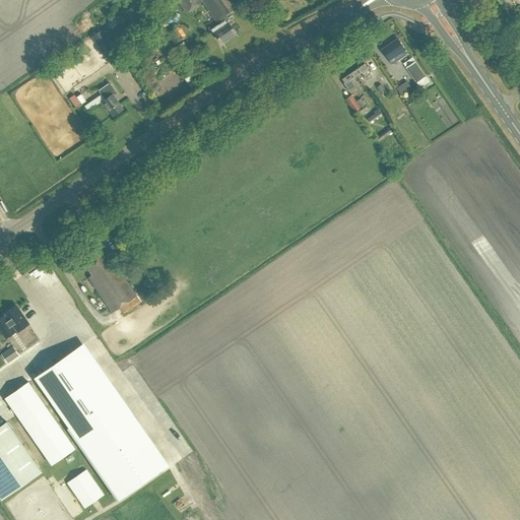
[(237,36),(229,22),(231,21),(225,15),(245,2),(243,0),(176,0),(186,13),(203,2),(216,21),(217,21),(221,27),(214,33),(222,44),(228,40),(229,41),(237,36)]
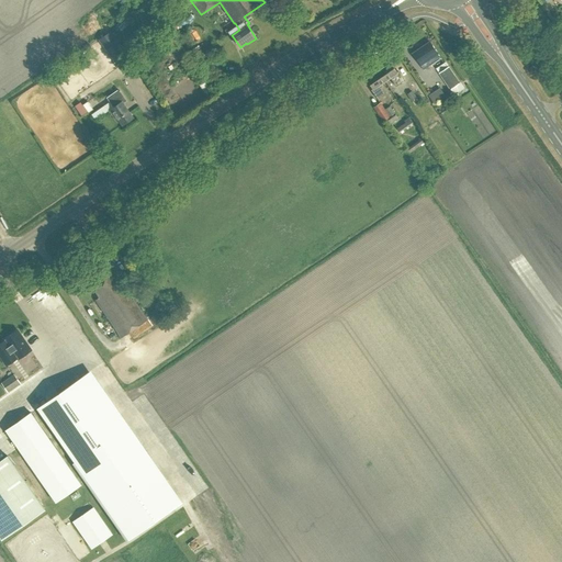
[(107,15),(112,13),(107,4),(102,7),(107,15)]
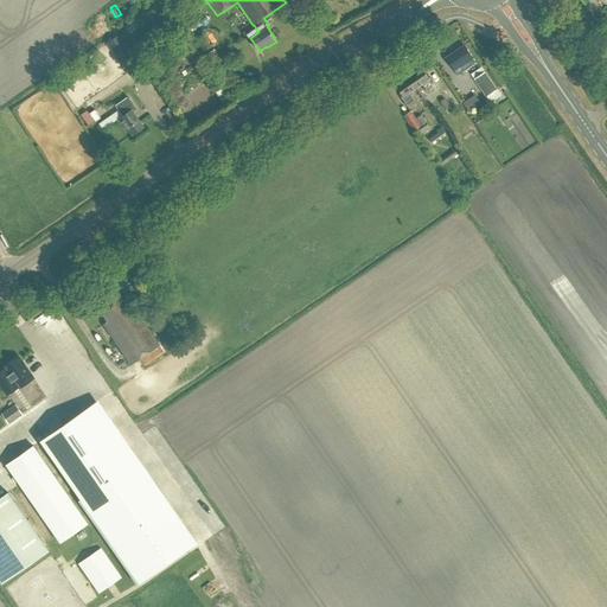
[(197,39),(204,50),(211,45),(204,34),(197,39)]
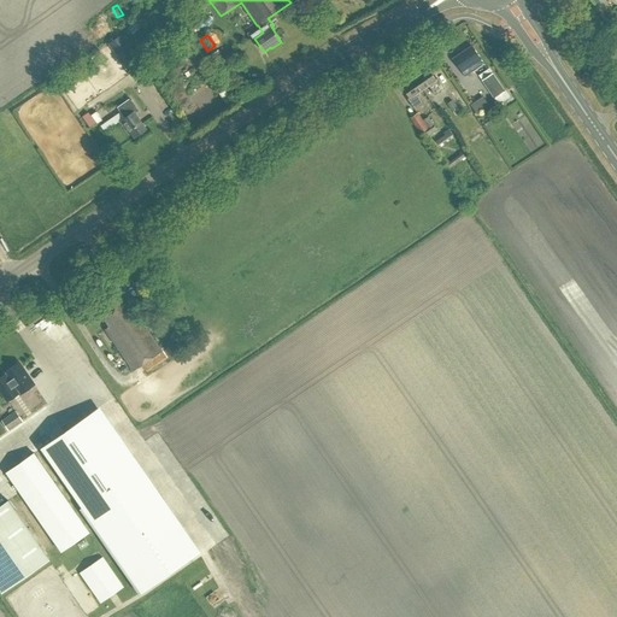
[(113,56),(129,77),(144,68),(128,45),(113,56)]
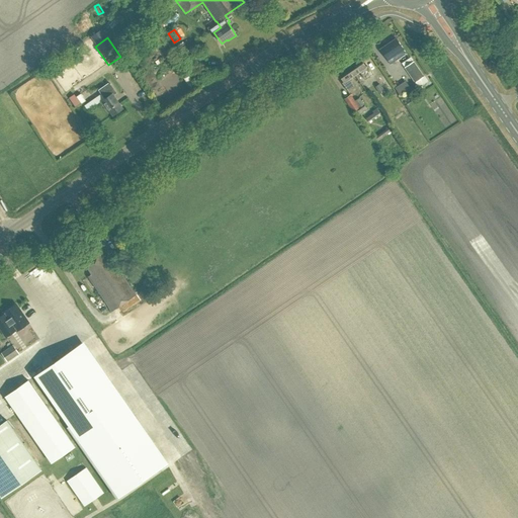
[(380,50),(391,65),(407,54),(404,50),(396,38),(380,50)]
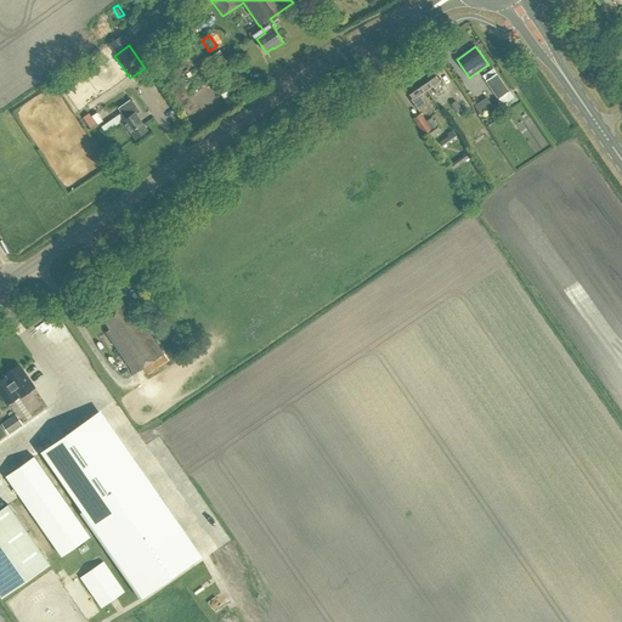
[(419,79),(427,90),(431,86),(437,96),(447,89),(441,79),(439,80),(433,71),(419,79)]
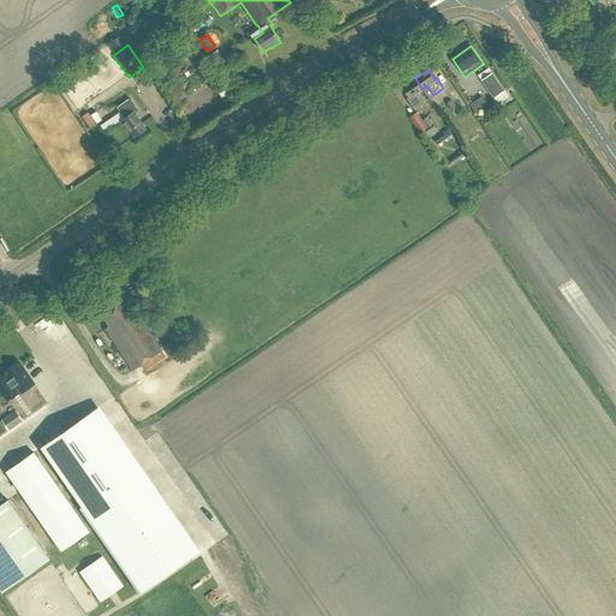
[(503,92),(491,73),(481,80),(493,98),(498,105),(509,96),(504,90),(503,92)]
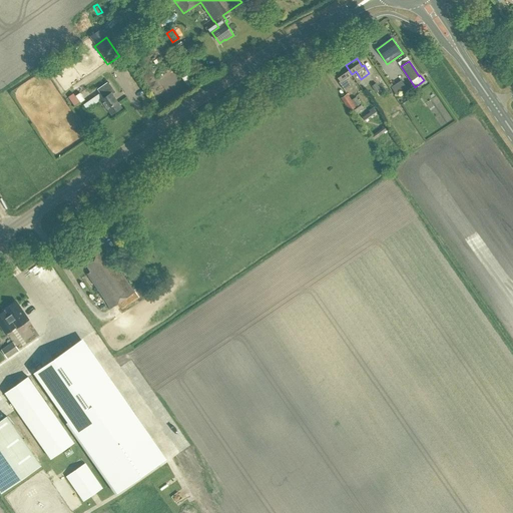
[(339,82),(345,90),(353,85),(347,77),(352,74),(346,65),(335,73),(340,81),(339,82)]
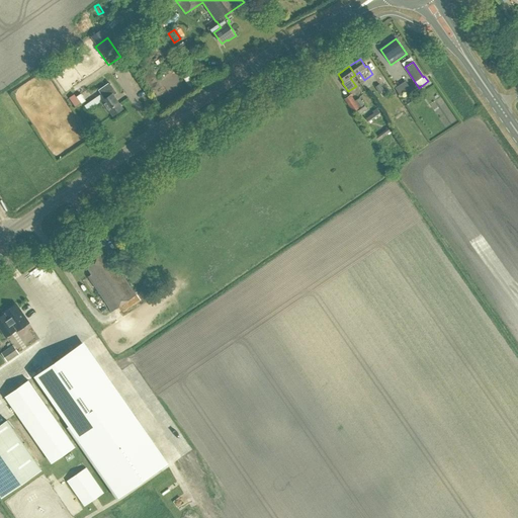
[(108,109),(112,115),(122,108),(113,95),(116,93),(109,83),(99,90),(104,99),(100,102),(106,111),(108,109)]
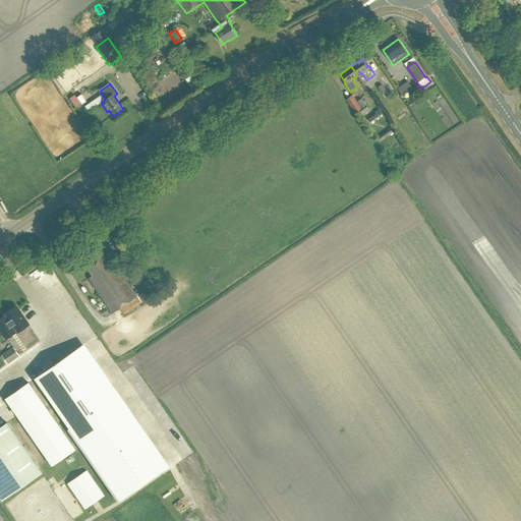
[(375,89),(381,96),(386,93),(381,85),(375,89)]
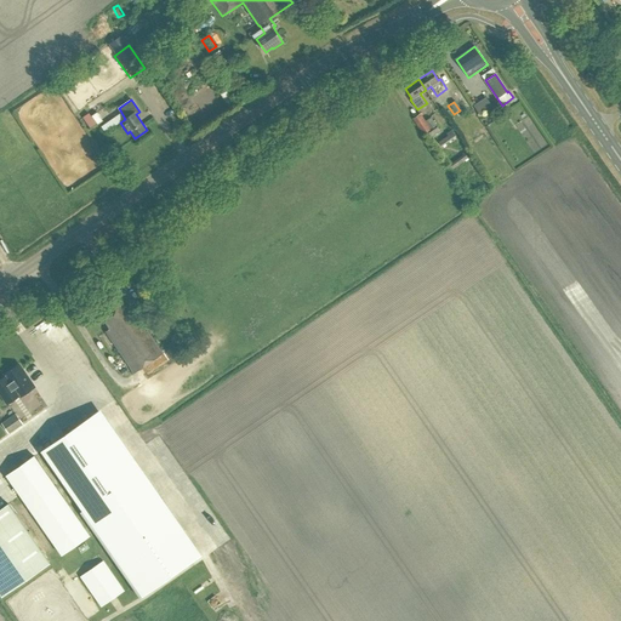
[(96,113),(91,115),(97,124),(102,121),(96,113)]
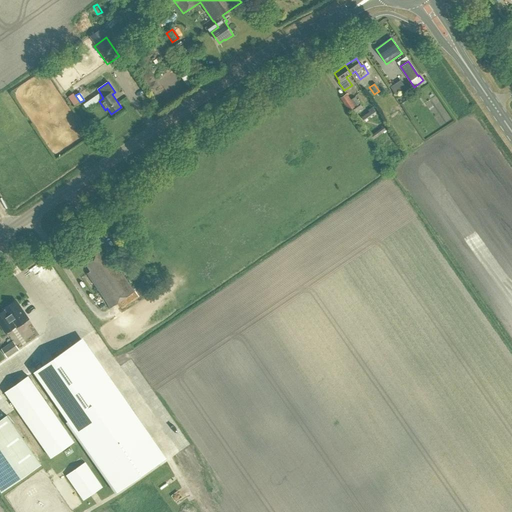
[(360,103),(356,96),(351,100),(347,93),(341,98),(349,110),(360,103)]
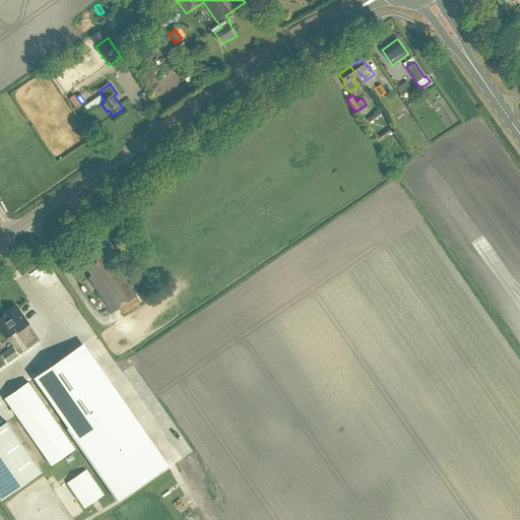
[(369,110),(366,106),(360,111),(363,115),(369,110)]
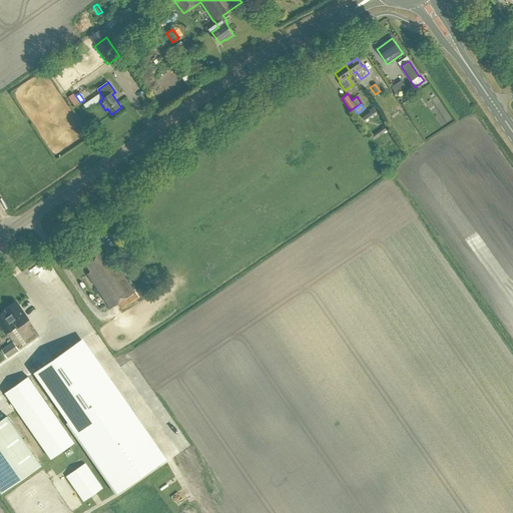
[(370,111),(363,117),(365,120),(377,112),(373,107),(369,110),(370,111)]
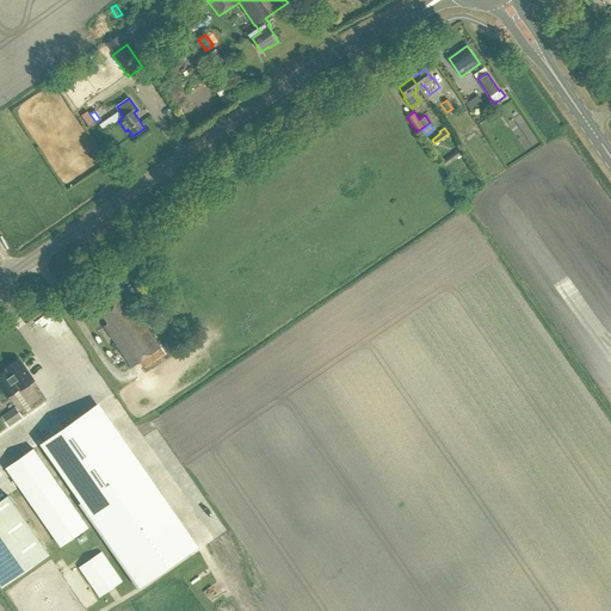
[(443,162),(445,166),(462,155),(458,150),(443,162)]
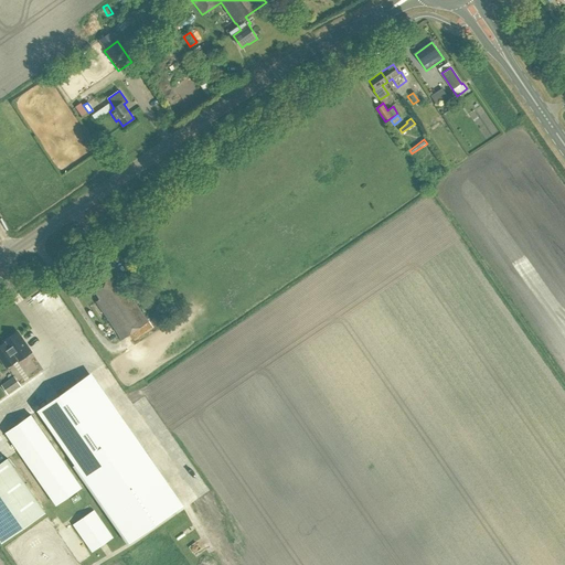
[(148,321),(129,294),(127,295),(121,287),(119,289),(109,275),(92,287),(100,299),(95,301),(121,340),(148,321)]
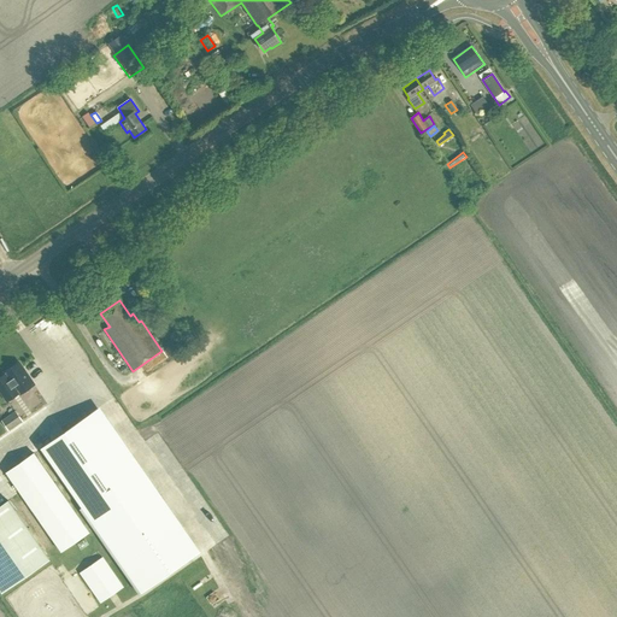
[(34,385),(18,362),(5,371),(6,374),(0,377),(0,391),(7,401),(19,393),(21,394),(34,385)]
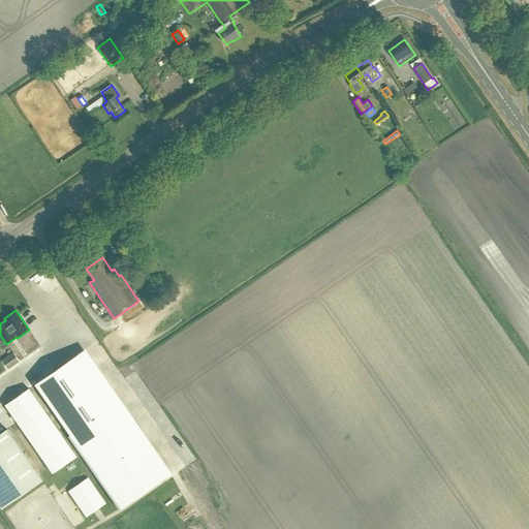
[(1,348),(5,353),(11,349),(7,344),(1,348)]
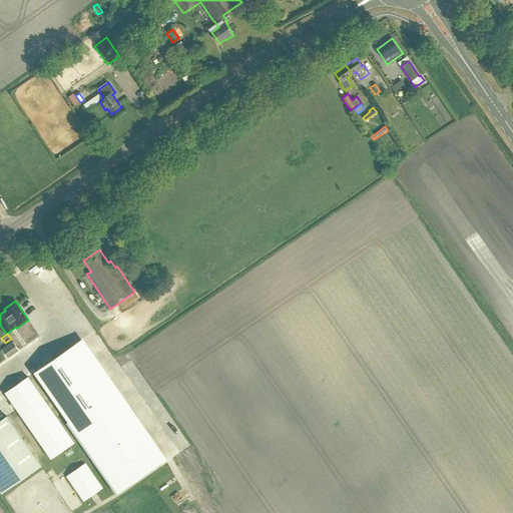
[(83,339),(34,373),(117,492),(166,459),(83,339)]
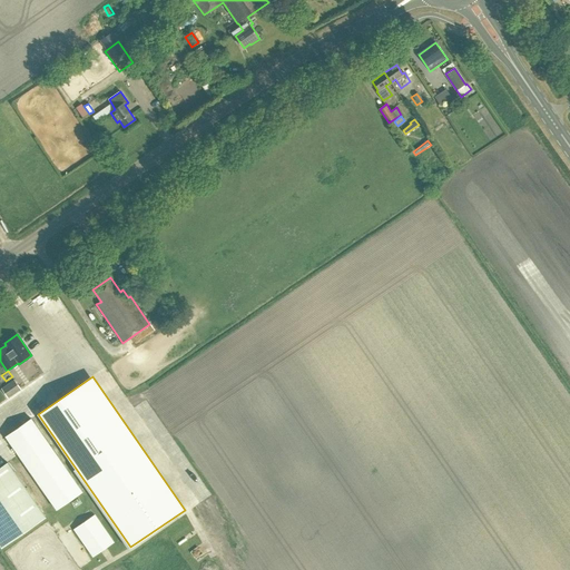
[(1,387),(8,397),(21,389),(15,379),(1,387)]
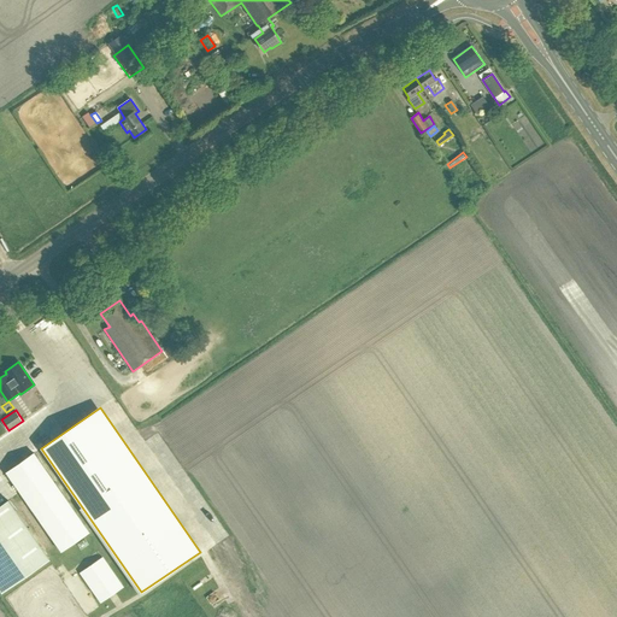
[(62,552),(89,533),(34,453),(6,472),(62,552)]
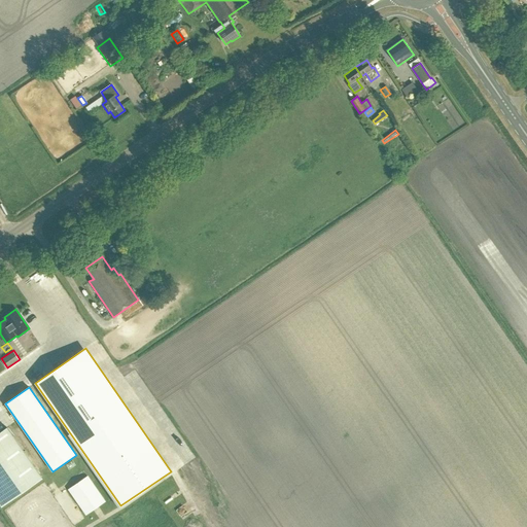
[(44,481),(8,428),(0,434),(0,506),(2,511),(44,481)]
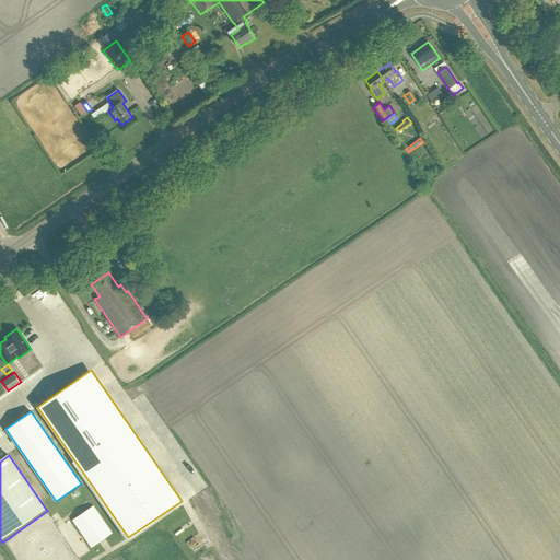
[(93,506),(73,521),(91,546),(111,533),(93,506)]
